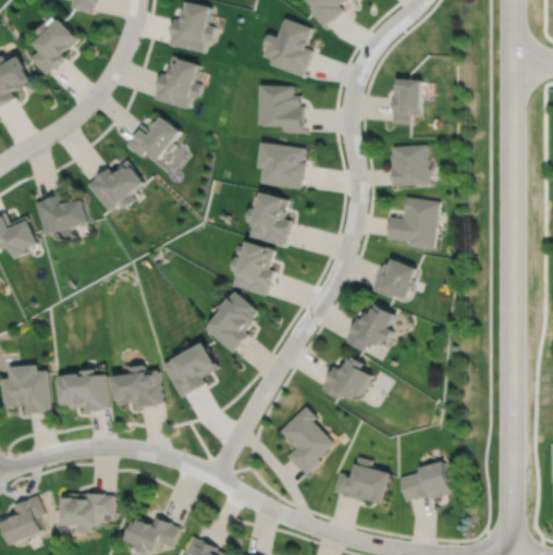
[(70,0),(70,7),(90,11),(93,3),(94,4),(94,0),(70,0)]
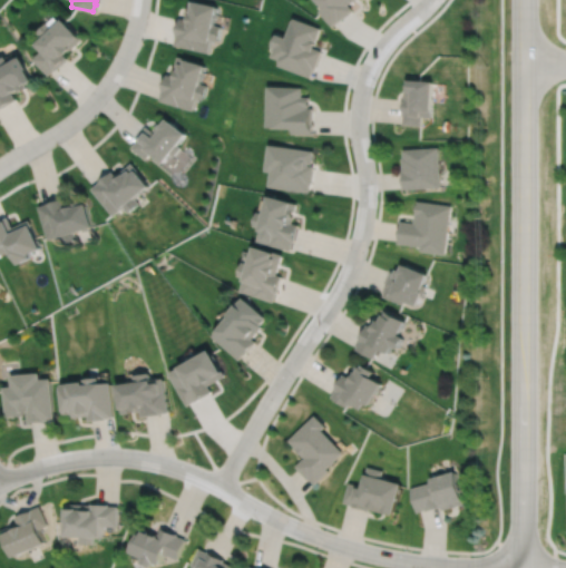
[(196,0),(192,0),(192,1),(186,0),(186,5),(185,13),(184,12),(183,19),(176,18),(173,36),(172,45),(205,52),(207,39),(215,40),(218,27),(211,25),(215,5),(196,0)]
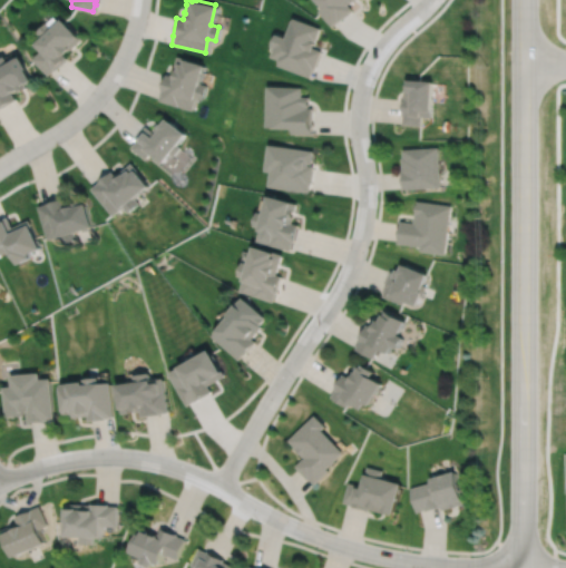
[(311,0),(322,12),(319,16),(331,29),(338,23),(339,26),(351,13),(348,9),(351,6),(352,7),(358,1),(359,0),(311,0)]
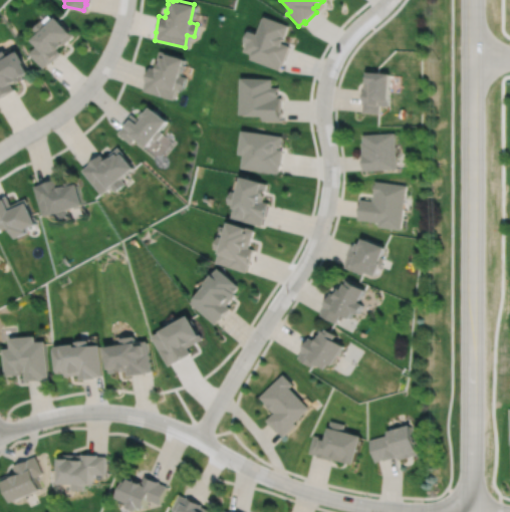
[(40,19),(30,28),(35,33),(30,38),(36,44),(27,53),(41,68),(46,63),(47,64),(59,53),(55,48),(59,44),(60,46),(70,36),(68,33),(69,31),(54,15),(44,24),(40,19)]
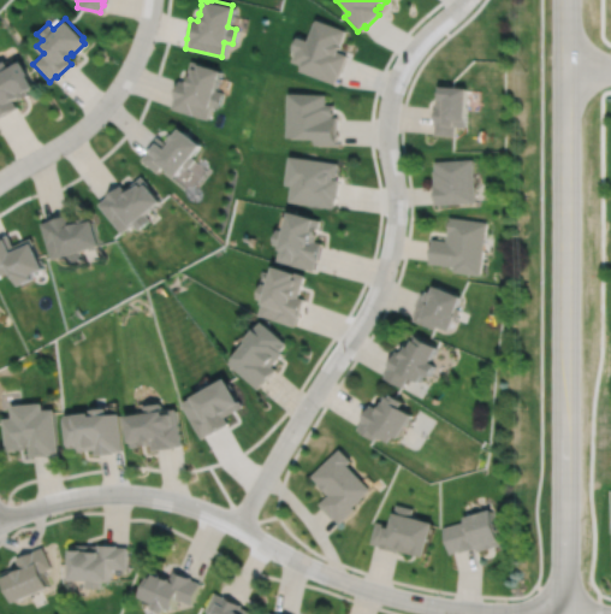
[(316,18),(308,40),(297,35),(292,48),(296,49),(292,60),(302,64),(300,70),(333,83),(337,75),(338,75),(346,55),(337,52),(345,30),(316,18)]
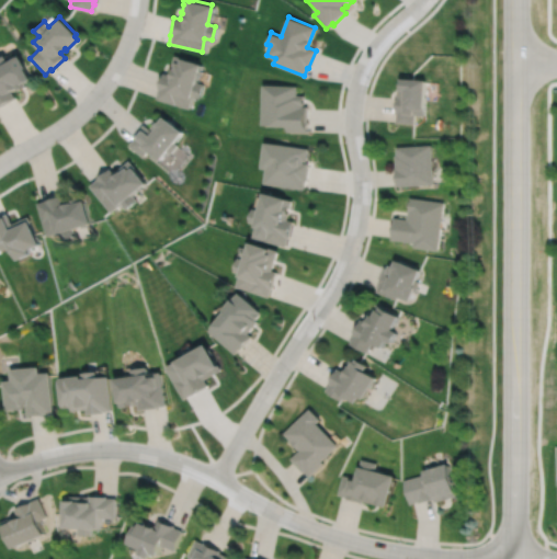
[(0,105),(13,98),(9,90),(14,87),(16,91),(24,86),(22,82),(30,78),(23,67),(24,66),(18,54),(6,60),(1,54),(0,55),(0,105)]
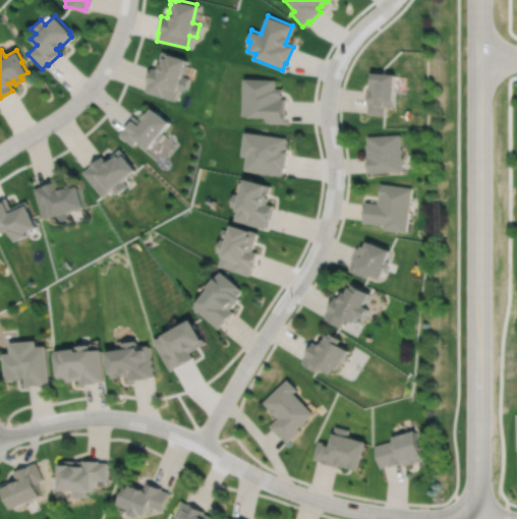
[(160,51),(155,69),(150,68),(145,83),(146,83),(142,92),(173,101),(176,90),(182,92),(186,78),(180,76),(185,58),(168,53),(167,53),(160,51)]
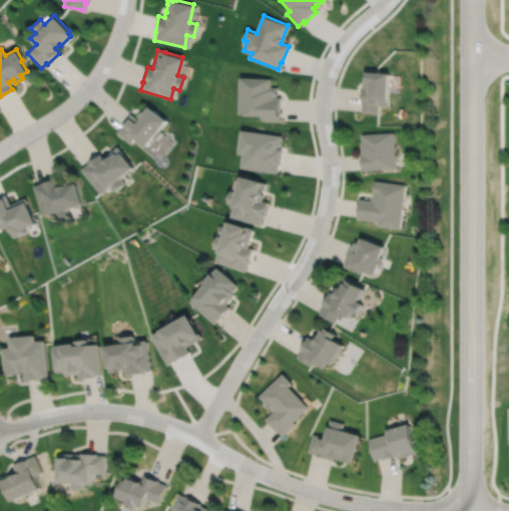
[(366,70),(365,80),(361,80),(361,87),(360,87),(359,103),(361,104),(360,112),(376,113),(377,105),(385,106),(385,99),(386,100),(388,72),(366,70)]
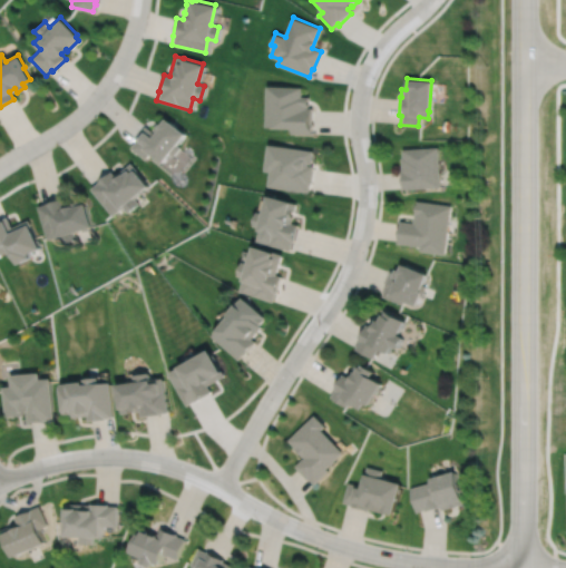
[(267,86),(265,128),(291,129),(291,134),(312,135),(312,124),(311,124),(311,108),(306,108),(306,107),(308,107),(309,97),(301,97),(301,88),(267,86)]
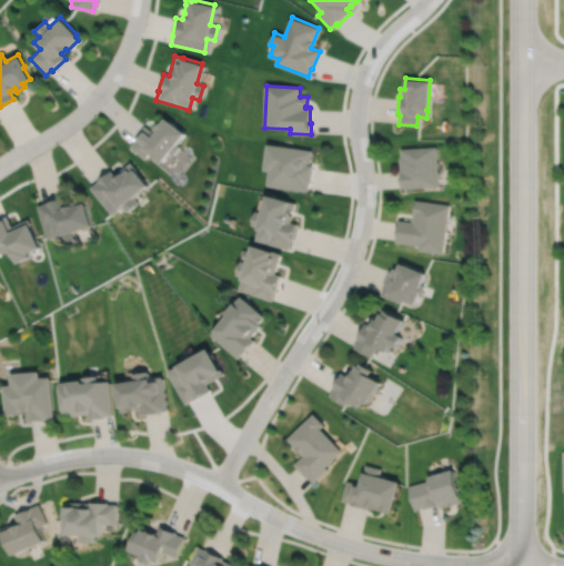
[(143,127),(132,140),(133,141),(128,148),(142,160),(148,152),(160,162),(167,154),(170,157),(178,148),(174,144),(184,133),(165,118),(159,124),(157,123),(152,129),(155,132),(153,134),(143,127)]
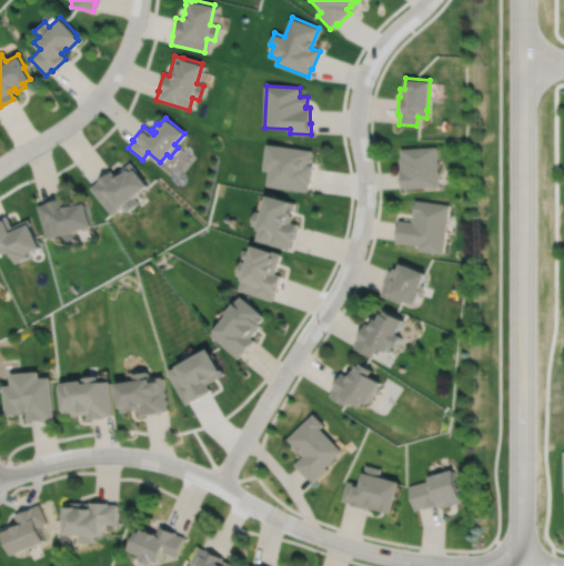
[(309,185),(312,167),(306,165),(306,163),(310,164),(312,151),(268,144),(263,170),(269,171),(267,185),(306,192),(308,185),(309,185)]
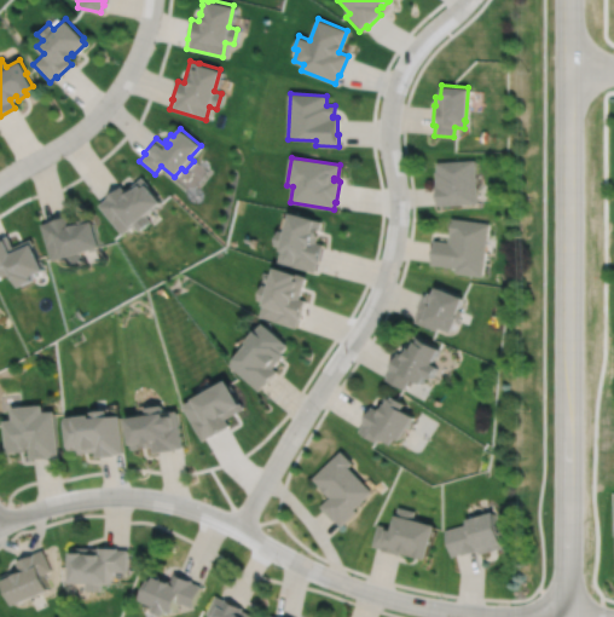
[(434,162),(434,172),(433,172),(434,186),(433,186),(433,206),(475,203),(473,161),(434,162)]
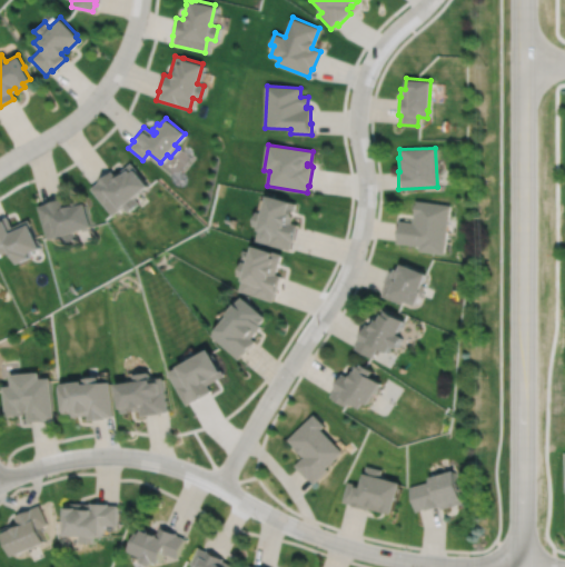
[(108,171),(95,182),(95,183),(88,189),(109,216),(119,208),(125,214),(136,204),(130,198),(146,186),(128,163),(111,176),(108,171)]
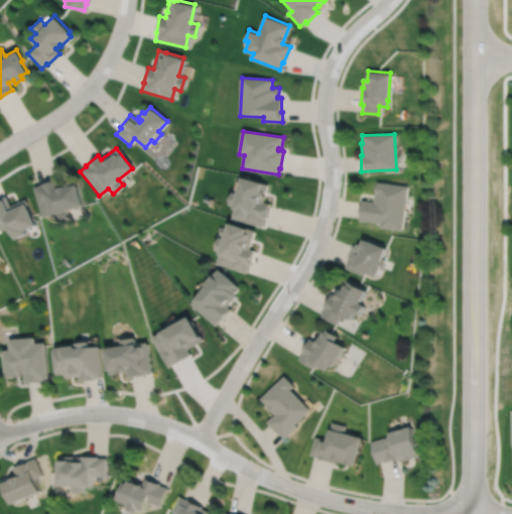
[(244,176),(239,194),(232,191),(228,205),(235,207),(231,219),(261,227),(263,220),(264,220),(269,205),(263,203),(265,197),(264,197),(267,184),(264,183),(265,182),(244,176)]
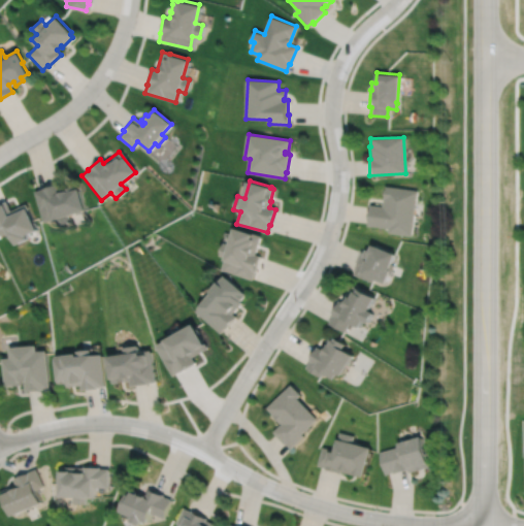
[(32,192),(40,223),(53,220),(55,226),(67,223),(65,216),(83,210),(75,185),(58,190),(56,185),(39,189),(40,190),(32,192)]
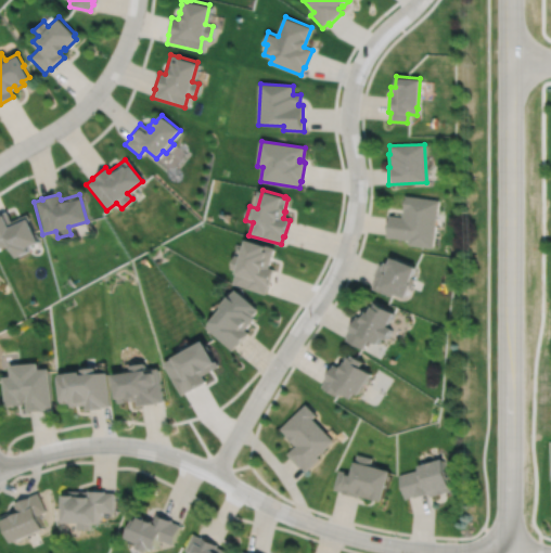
[(386,216),(384,238),(406,241),(406,245),(431,248),(437,201),(404,196),(400,218),(386,216)]
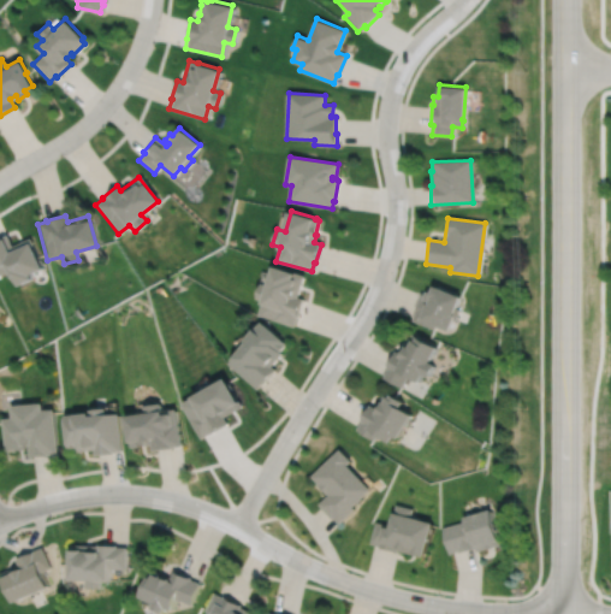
[(0,275),(9,271),(15,287),(29,279),(27,275),(40,270),(27,240),(10,247),(4,235),(0,236),(0,275)]
